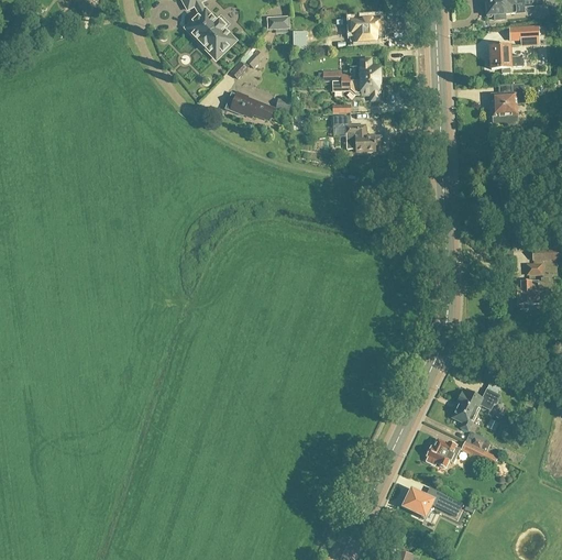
[(199,13),(186,26),(215,56),(233,39),(205,9),(204,9),(199,1),(201,0),(183,0),(187,8),(194,4),(199,13)]
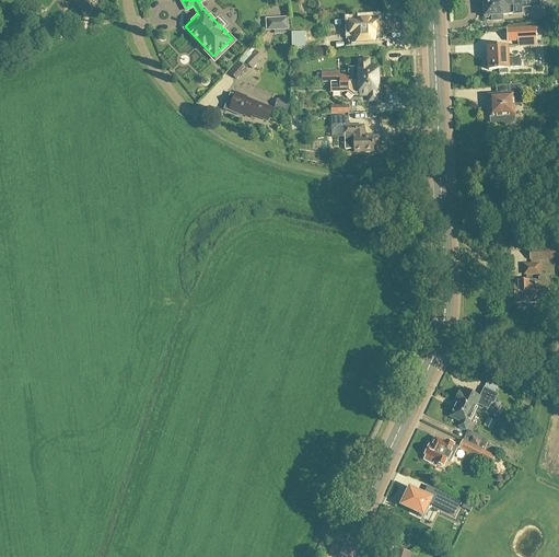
[(482,0),(484,4),(485,4),(486,13),(491,12),(492,18),(502,16),(501,11),(513,10),(512,1),(525,0),(482,0)]
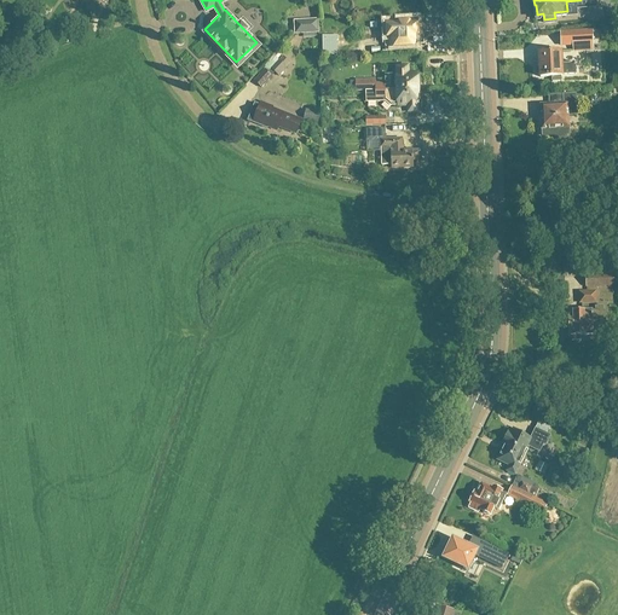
[(305,16),(293,17),(293,30),(318,29),(317,16),(305,16)]
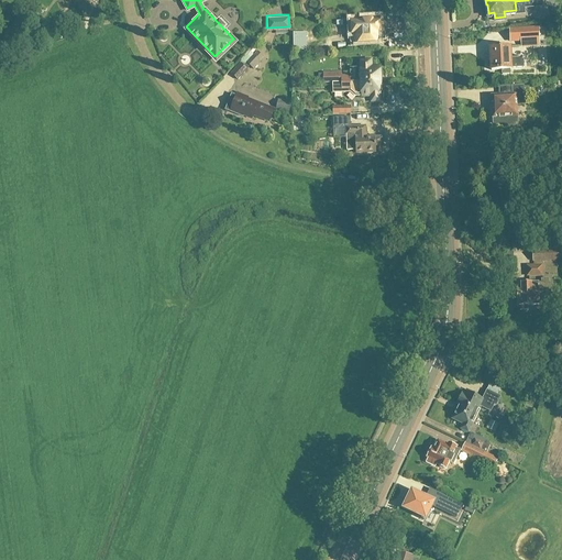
[(379,17),(352,18),(353,30),(354,30),(355,39),(378,39),(377,29),(379,29),(379,17)]
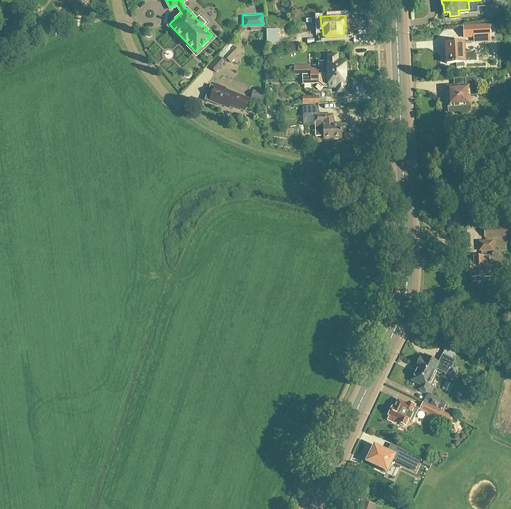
[(488,34),(488,23),(472,23),(472,34),(488,34)]
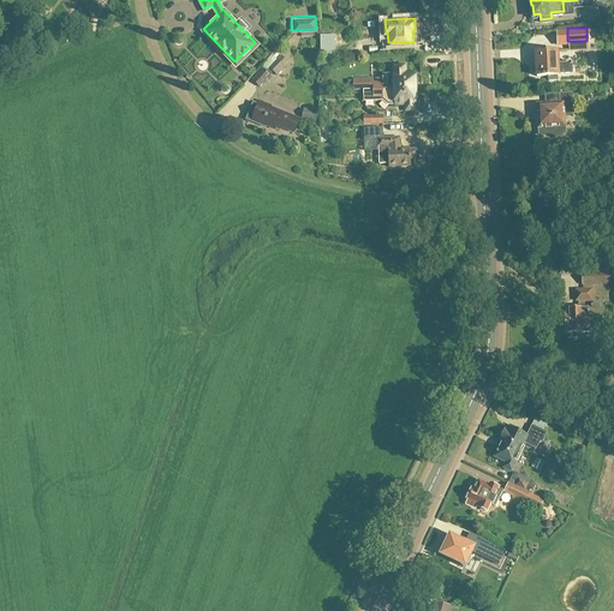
[(571,71),(570,60),(556,60),(555,48),(536,48),(536,61),(532,65),(532,70),(537,72),(537,73),(547,73),(547,78),(556,78),(558,76),(556,71),(571,71)]
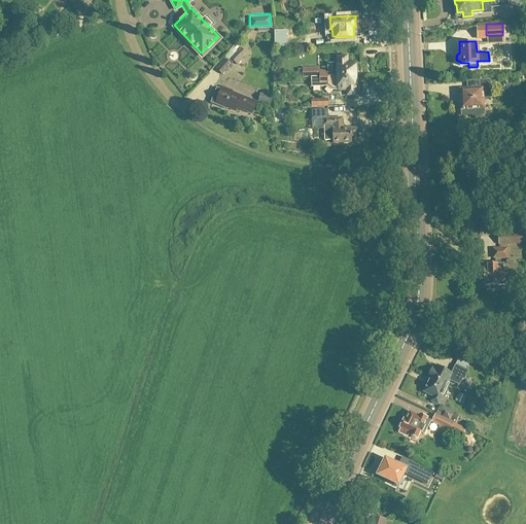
[(215,66),(221,72),(231,62),(233,59),(237,63),(243,56),(232,44),(223,54),(224,55),(223,56),(223,57),(215,66)]
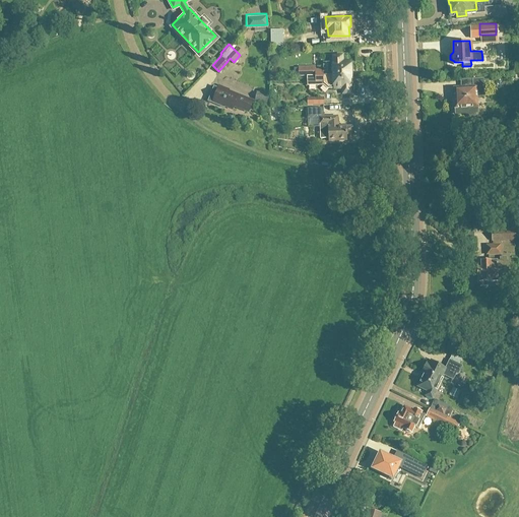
[(298,73),(306,73),(352,71),(351,58),(342,59),(341,54),(332,54),(332,59),(329,59),(330,68),(322,68),(322,67),(315,67),(315,64),(298,65),(298,73)]
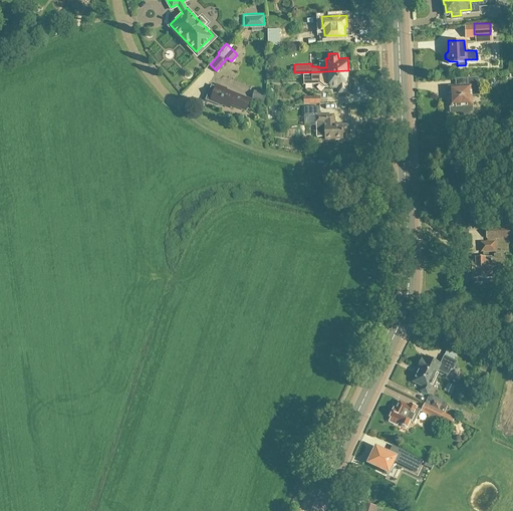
[(348,70),(302,72),(302,82),(319,81),(322,84),(327,84),(337,84),(338,90),(345,89),(345,83),(348,83),(348,70)]
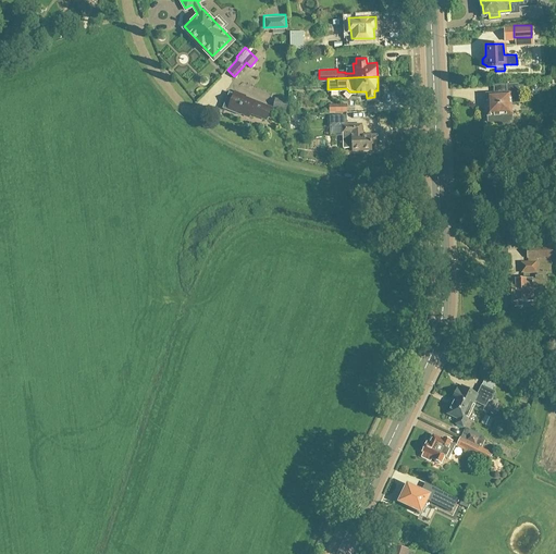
[(487,113),(489,120),(498,120),(501,121),(507,121),(509,119),(510,119),(510,112),(509,101),(518,100),(517,82),(506,83),(506,91),(486,93),(486,103),(485,106),(485,110),(487,111),(487,113)]
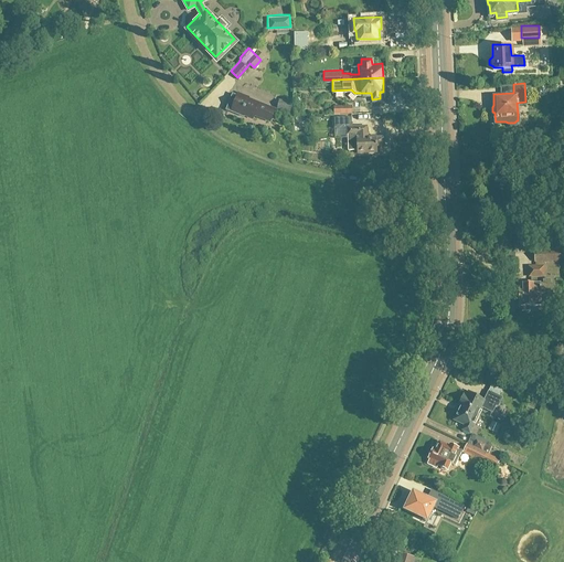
[(247,94),(237,91),(236,94),(233,92),(226,107),(247,116),(248,115),(252,116),(253,113),(269,119),(274,107),(247,96),(247,94)]
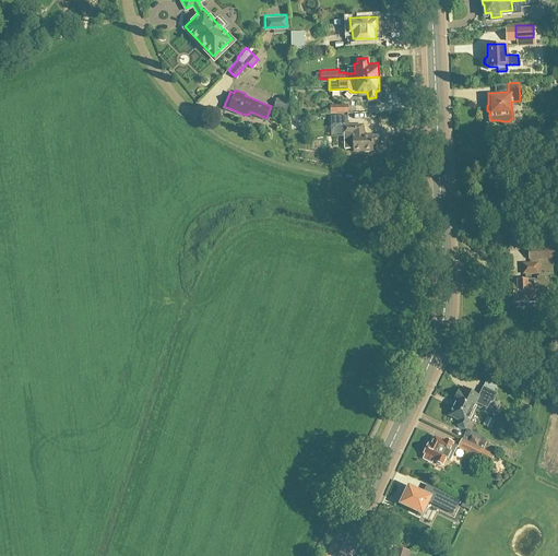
[(330,114),(330,119),(330,125),(343,123),(344,146),(353,146),(353,150),(372,149),(372,142),(379,142),(379,133),(372,133),(372,132),(363,133),(361,122),(347,123),(347,114),(330,114)]
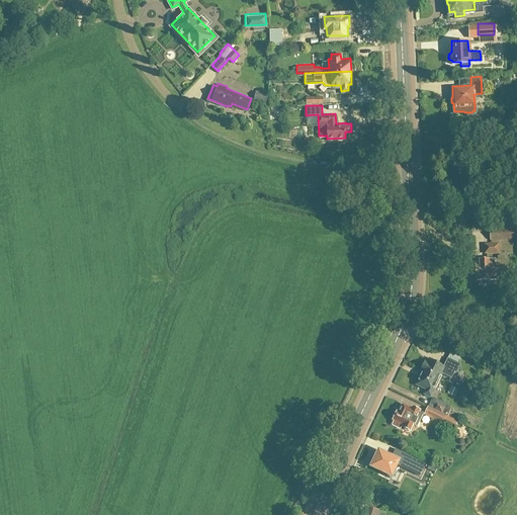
[(516,201),(504,202),(504,207),(502,207),(502,217),(504,217),(503,224),(516,223),(516,216),(516,211),(516,210),(516,201)]
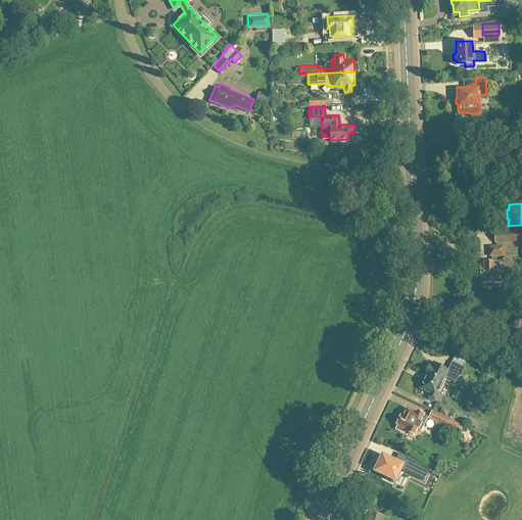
[(521,229),(517,229),(493,231),(494,239),(495,244),(488,244),(489,253),(503,252),(502,243),(502,239),(518,238),(518,239),(521,238),(521,229)]
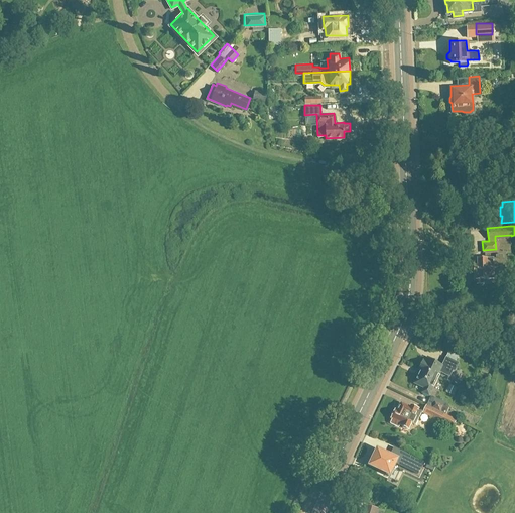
[(496,252),(497,257),(477,257),(477,262),(473,262),(473,264),(470,264),(470,269),(473,269),(474,282),(483,281),(483,278),(494,277),(499,277),(499,276),(505,275),(505,272),(506,272),(506,265),(504,266),(504,257),(502,257),(502,252),(496,252)]
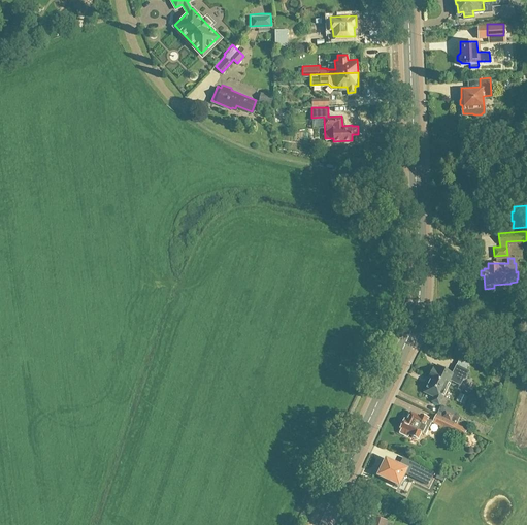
[(526,312),(523,313),(519,313),(518,321),(526,321),(526,312)]
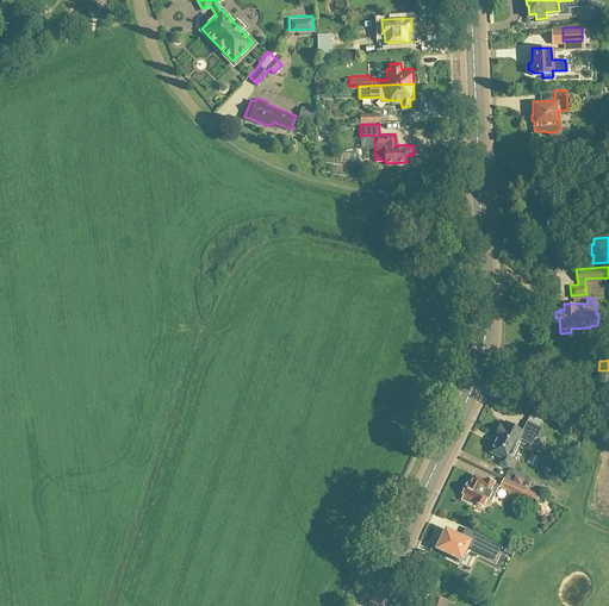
[(497,435),(516,444),(520,436),(529,441),(532,435),(534,436),(539,425),(527,419),(522,429),(504,420),(503,424),(499,422),(493,433),(497,435)]
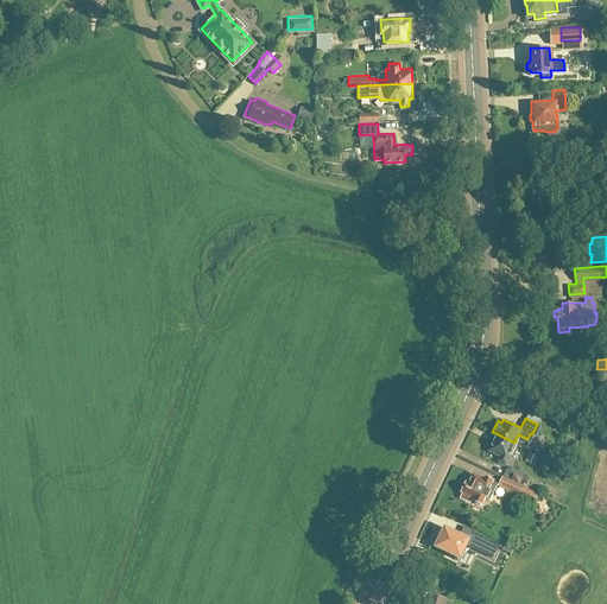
[(505,463),(514,443),(495,433),(488,449),(500,453),(498,459),(505,463)]
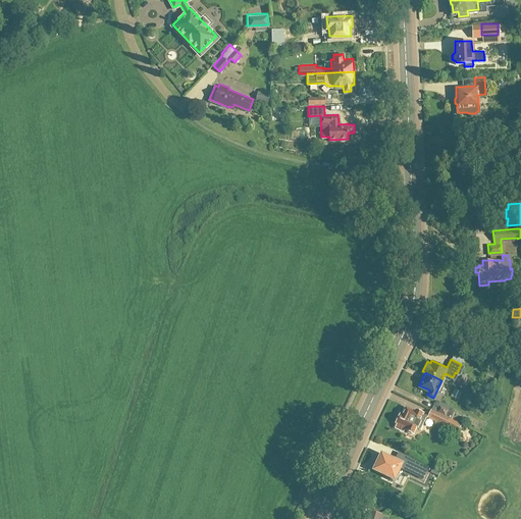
[(436,410),(445,414),(448,407),(439,403),(436,410)]
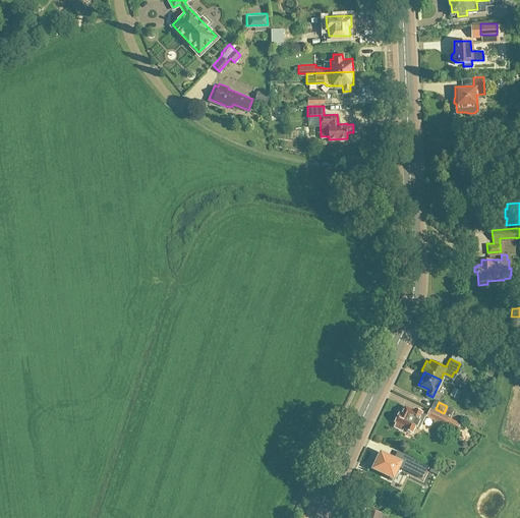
[(395,420),(394,423),(403,428),(403,426),(412,430),(415,424),(419,425),(425,413),(414,408),(413,409),(404,405),(401,413),(399,412),(395,420)]
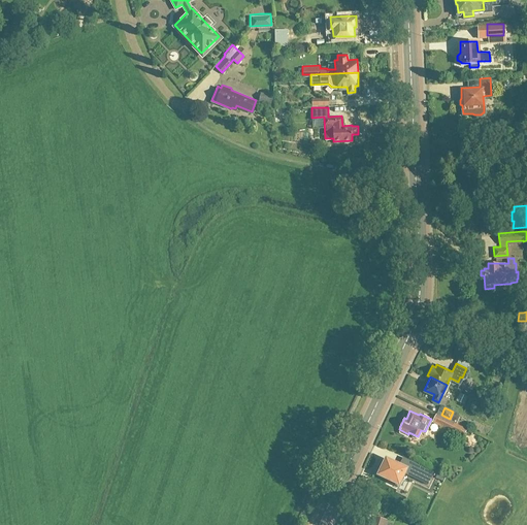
[(431,420),(452,430),(462,435),(466,427),(456,422),(450,419),(441,415),(435,412),(431,420)]
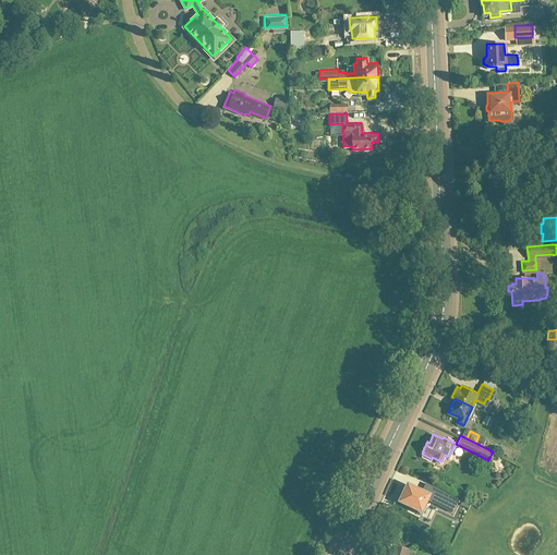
[(411,505),(410,507),(410,508),(420,513),(431,490),(423,486),(421,491),(408,484),(400,499),(411,505)]
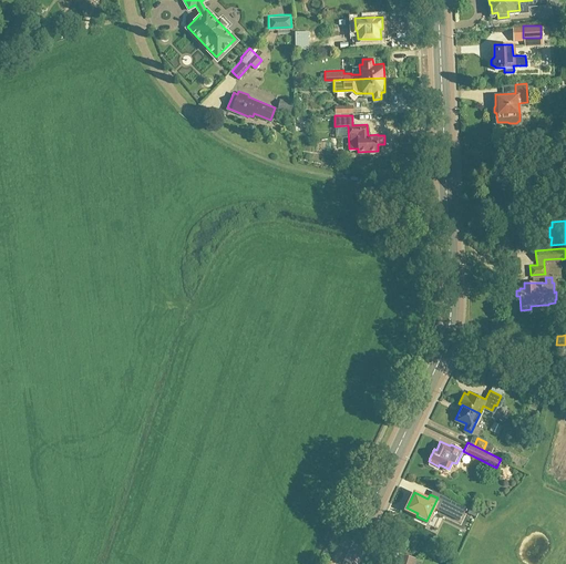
[(442,504),(461,515),(464,508),(446,498),(442,504)]
